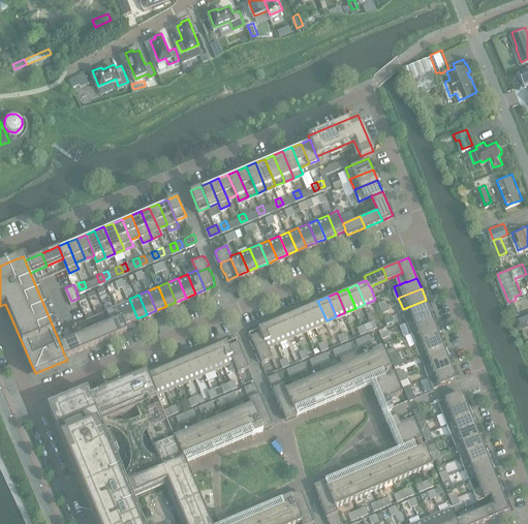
[(137,318),(129,299),(117,304),(124,322),(125,322),(125,324),(137,318)]
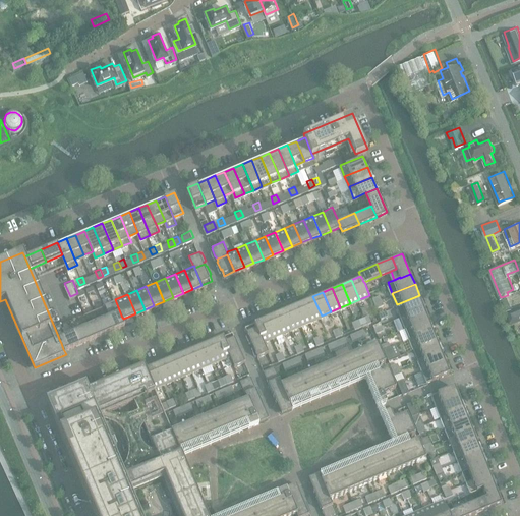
[(423,305),(419,295),(397,304),(401,314),(423,305)]
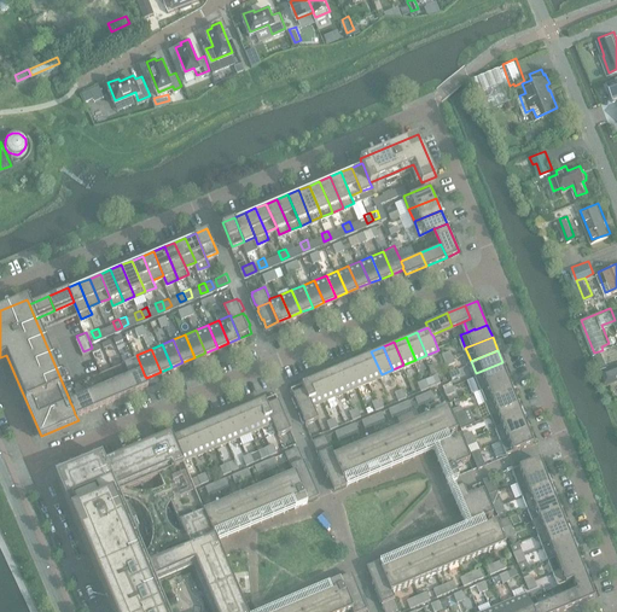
[(607,365),(603,350),(594,353),(599,368),(607,365)]
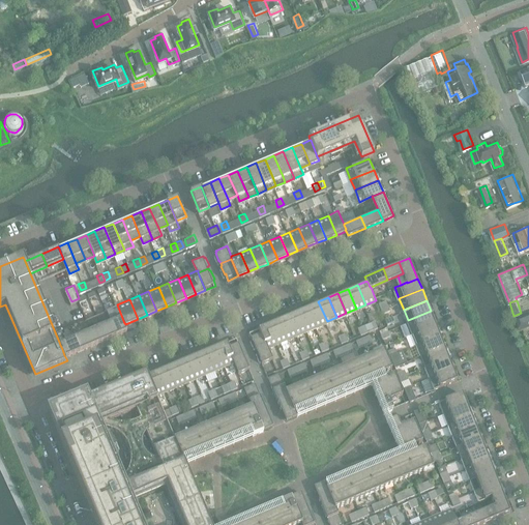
[(327,321),(318,301),(309,305),(317,325),(327,321)]
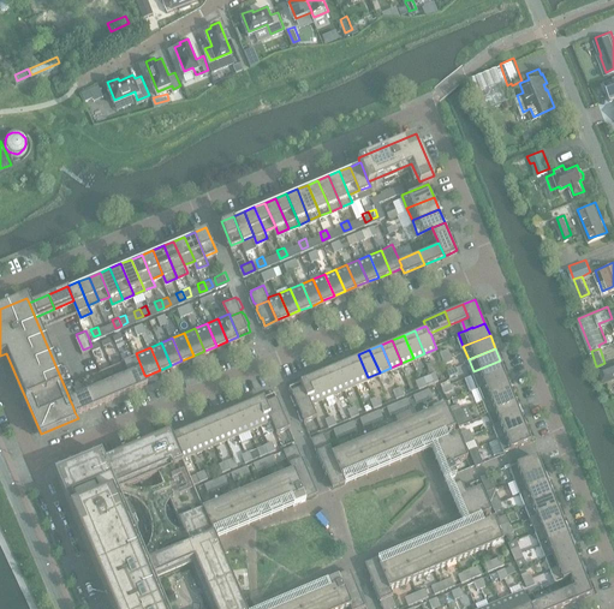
[(144,375),(136,353),(124,358),(136,387),(148,381),(145,376),(145,375),(144,375)]
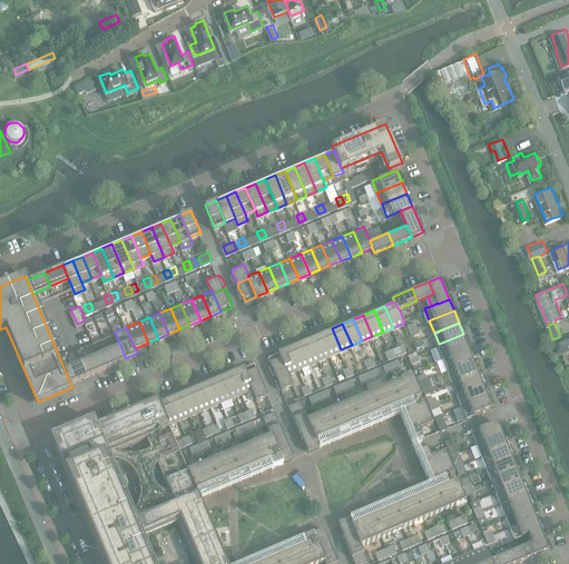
[(341,349),(332,328),(322,333),(331,354),(341,349)]
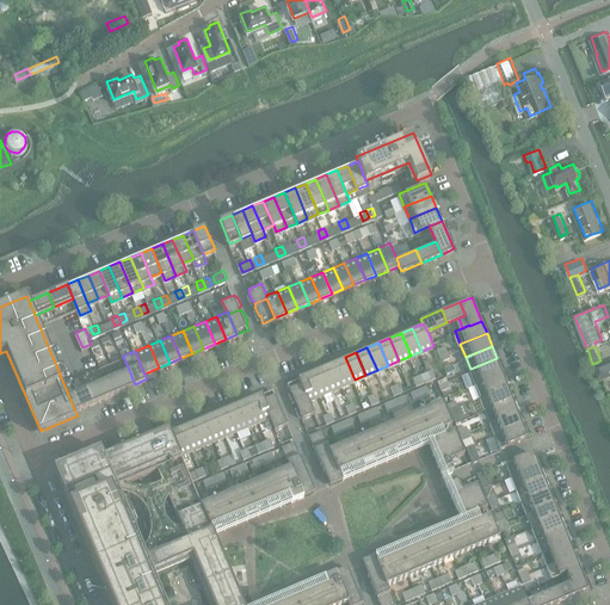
[(135,384),(123,356),(112,360),(111,360),(123,389),(135,384)]
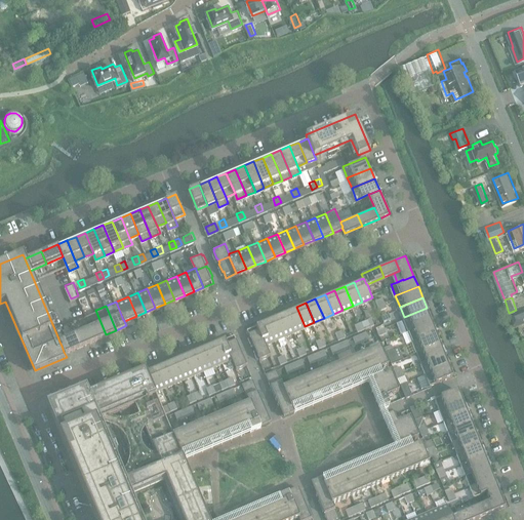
[(305,326),(296,307),(286,311),(294,330),(305,326)]
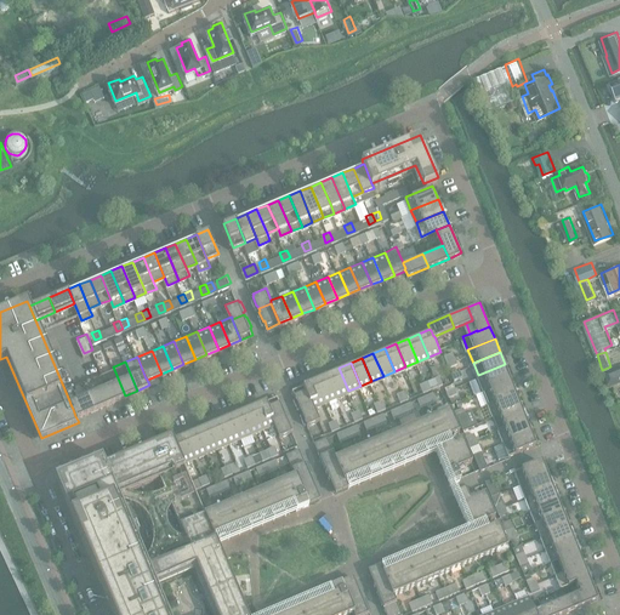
[(510,377),(505,364),(478,375),(483,388),(510,377)]
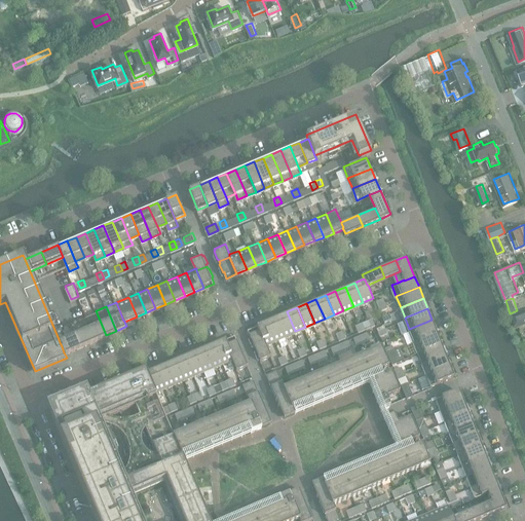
[(106,335),(96,310),(86,314),(88,321),(90,326),(97,338),(106,335)]
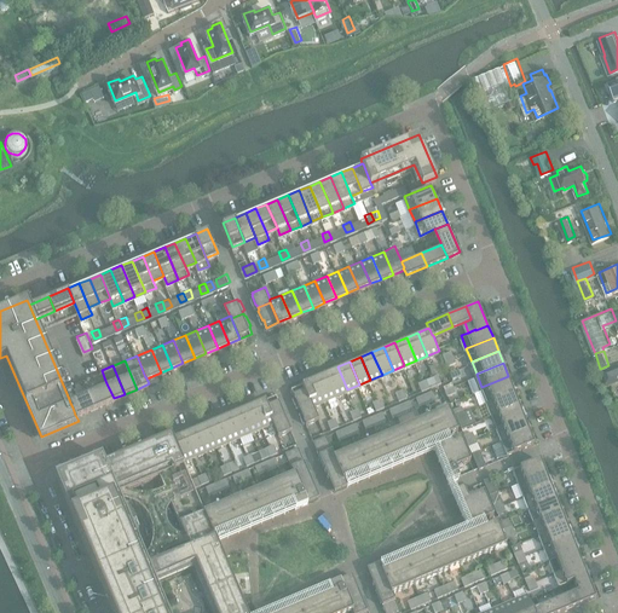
[(347,389),(338,366),(327,371),(336,394),(347,389)]
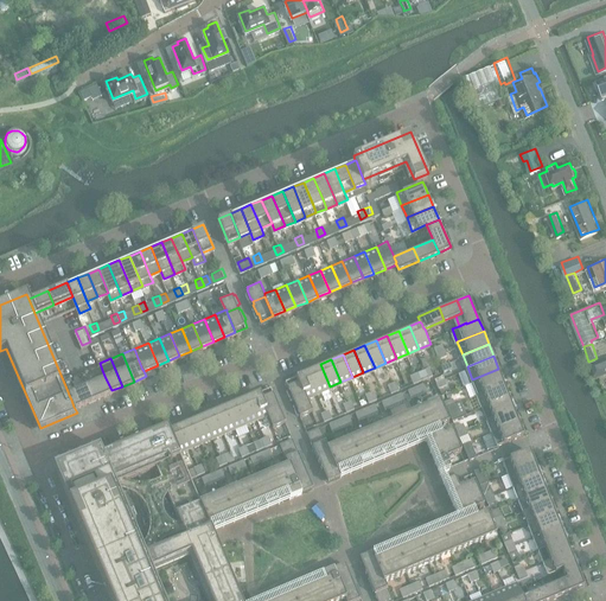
[(330,387),(320,364),(308,369),(318,391),(323,389),(325,396),(332,394),(330,387)]
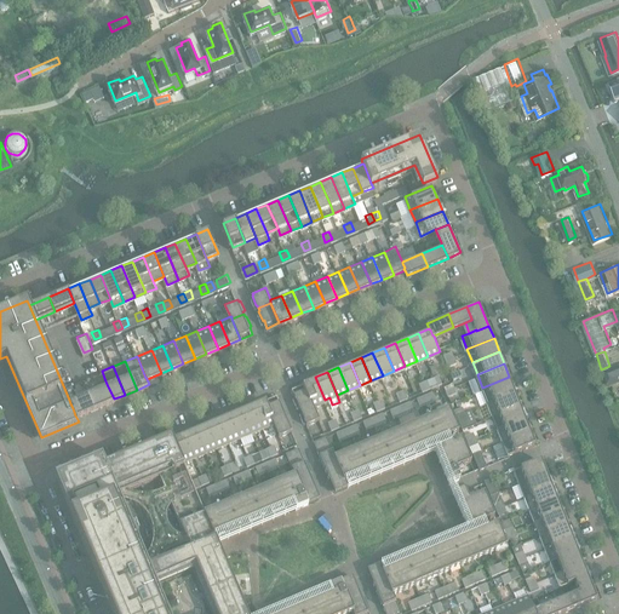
[(325,400),(315,377),(307,380),(304,382),(313,402),(314,403),(315,403),(325,400)]
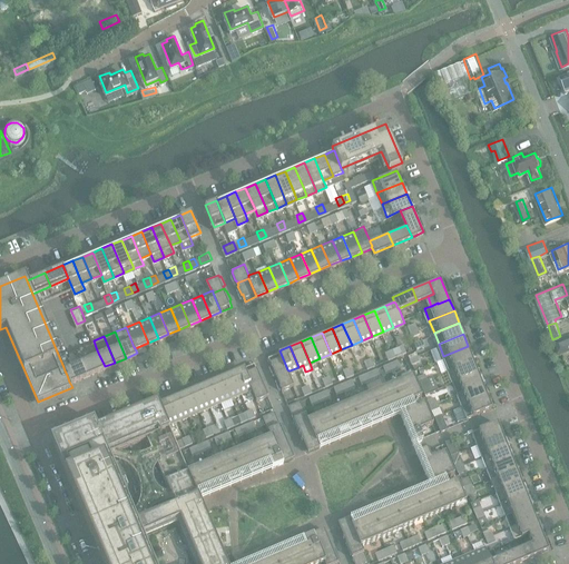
[(473,358),(468,346),(443,356),(448,367),(473,358)]
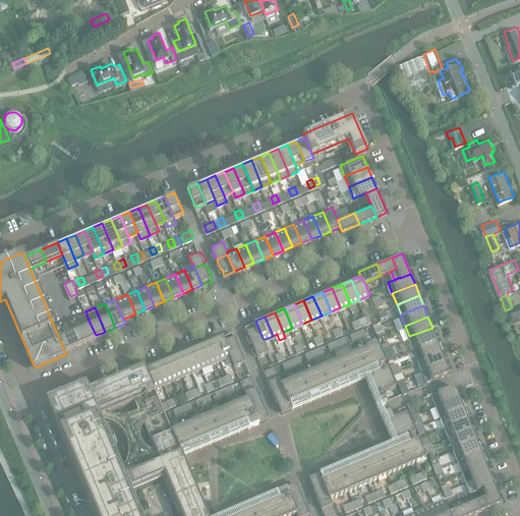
[(77,322),(79,327),(69,331),(58,336),(59,339),(61,343),(63,349),(75,344),(84,340),(96,335),(90,323),(88,318),(77,322)]
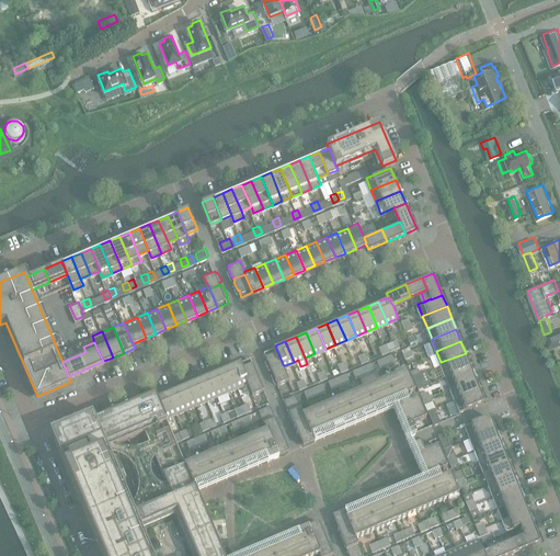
[(283,364),(275,345),(264,350),(267,356),(265,358),(270,366),(271,366),(272,369),(283,364)]
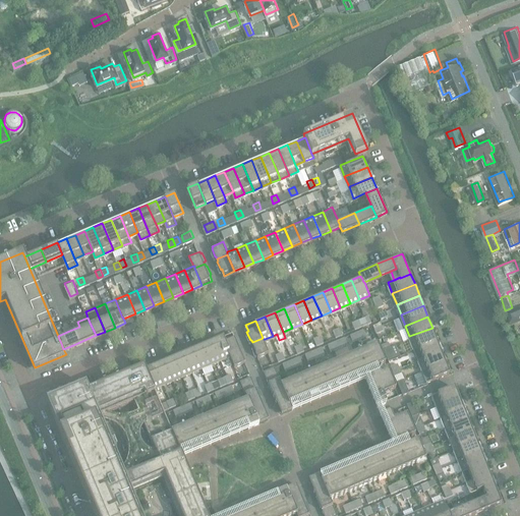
[(437,338),(432,328),(409,336),(413,347),(437,338)]
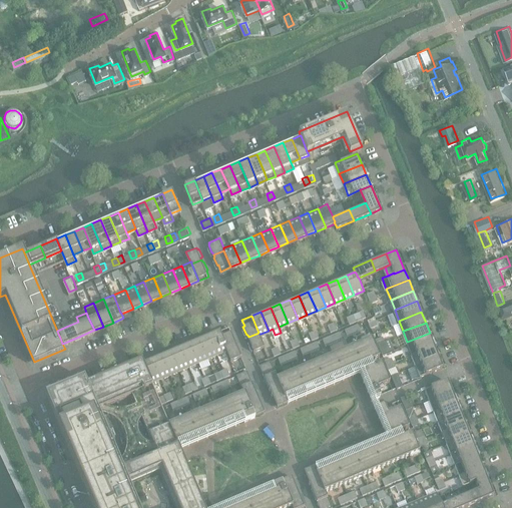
[(236,339),(233,331),(231,331),(229,325),(219,329),(226,346),(236,342),(235,340),(236,339)]
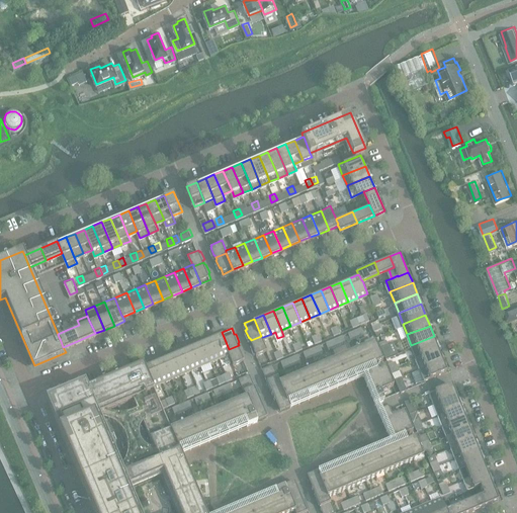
[(229,349),(222,332),(212,336),(221,355),(229,352),(230,351),(229,349)]
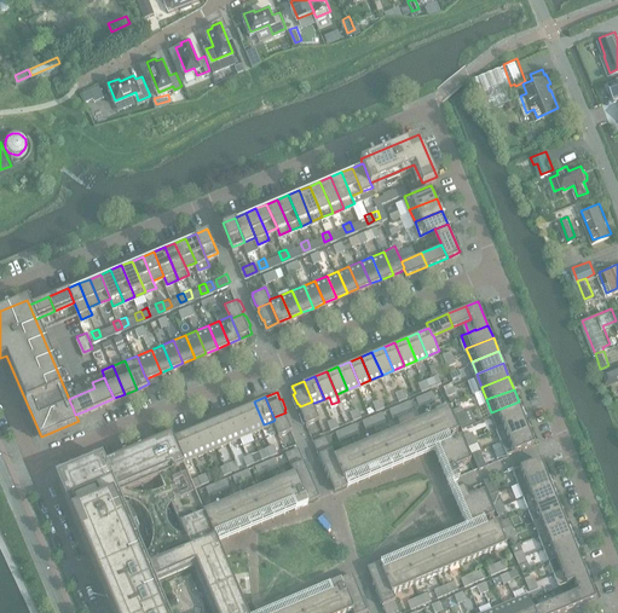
[(264,424),(254,402),(242,406),(252,429),(264,424)]
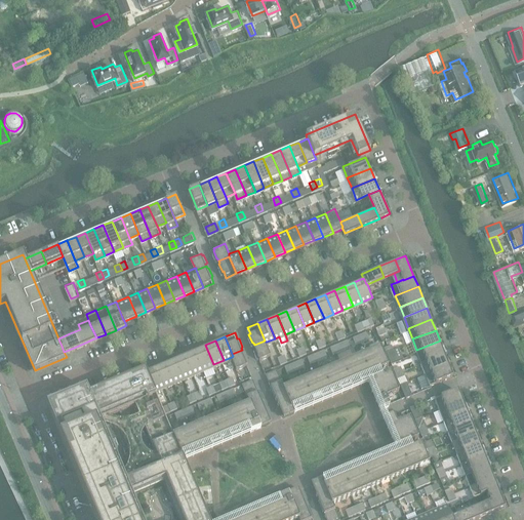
[(271,353),(267,342),(266,342),(265,341),(254,345),(255,347),(254,348),(257,356),(259,355),(259,357),(271,353)]
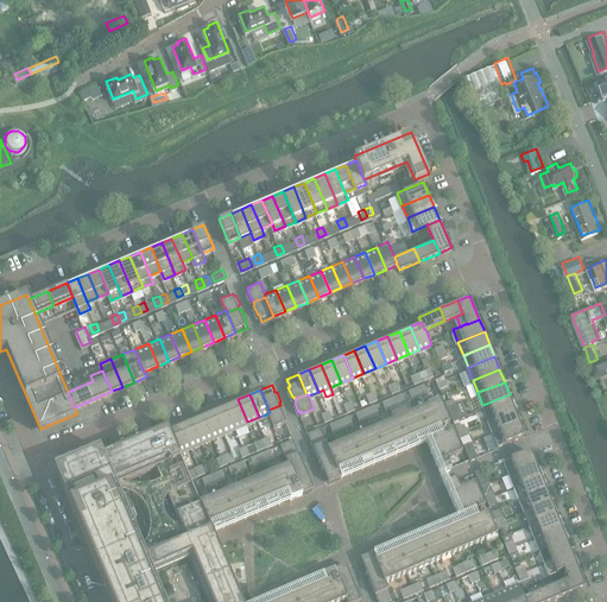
[(514,407),(510,394),(482,405),(488,418),(514,407)]
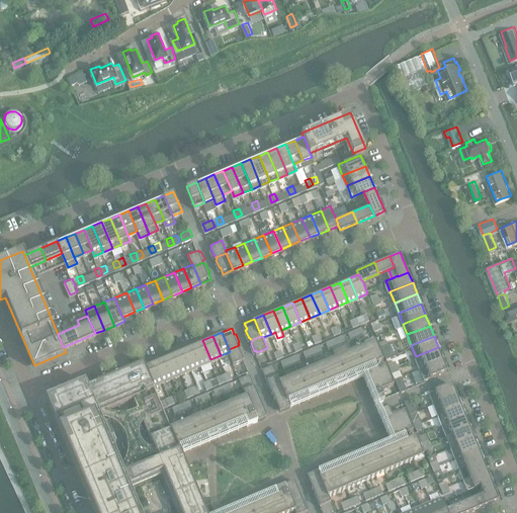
[(291,404),(288,398),(383,358),(375,339),(280,378),(273,362),(262,366),(280,409),(291,404)]
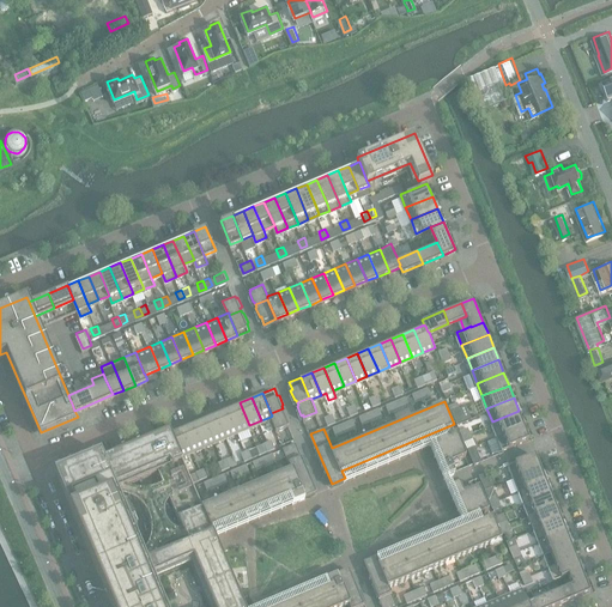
[(249,425),(240,402),(229,407),(238,430),(249,425)]
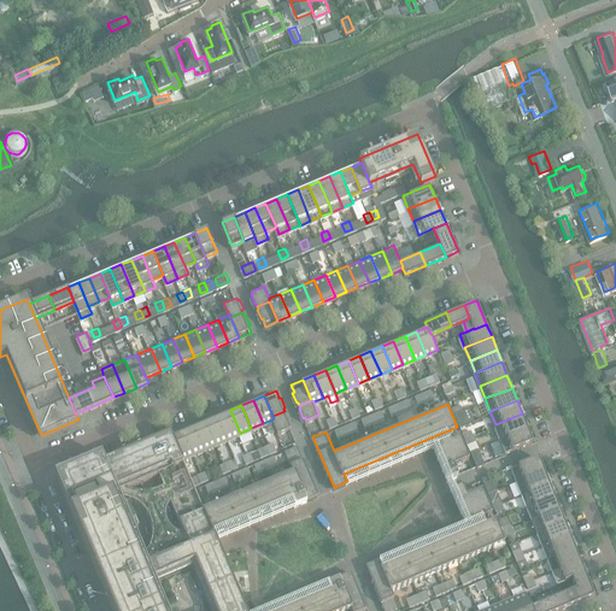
[(240,433),(230,410),(218,415),(228,438),(240,433)]
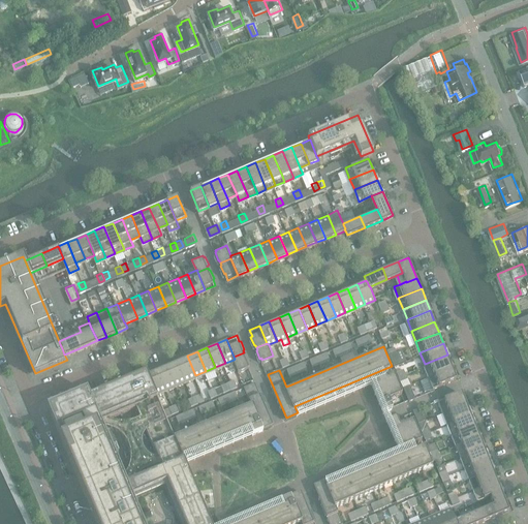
[(250,363),(246,355),(245,355),(244,352),(234,357),(235,359),(234,360),(239,370),(249,365),(248,363),(250,363)]
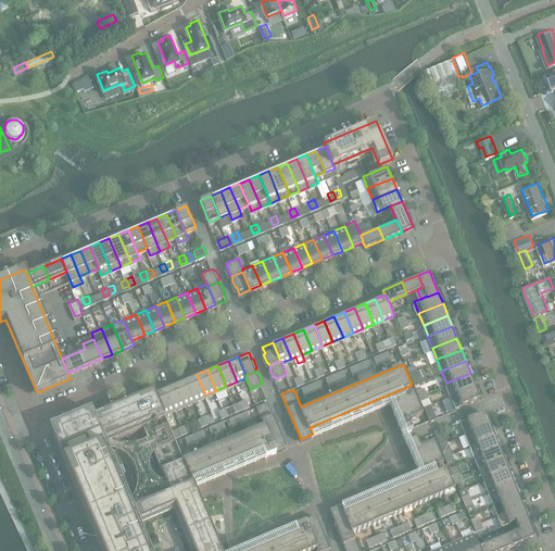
[(475,384),(470,373),(446,383),(451,393),(475,384)]
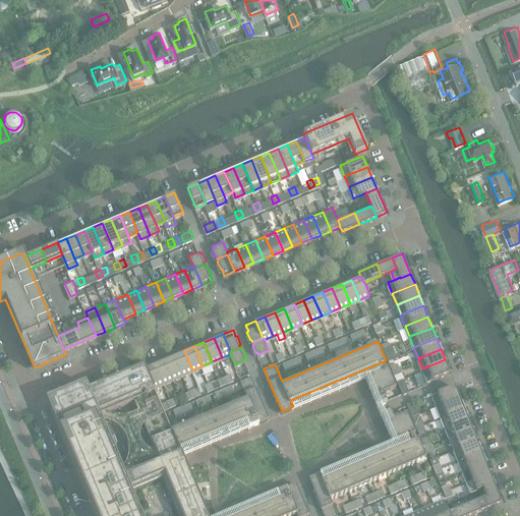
[(192,369),(184,350),(175,354),(183,374),(192,369)]
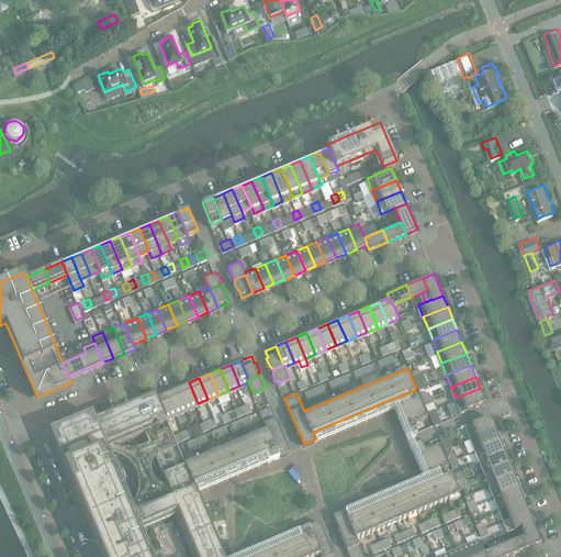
[(198,403),(189,382),(179,387),(188,408),(198,403)]
